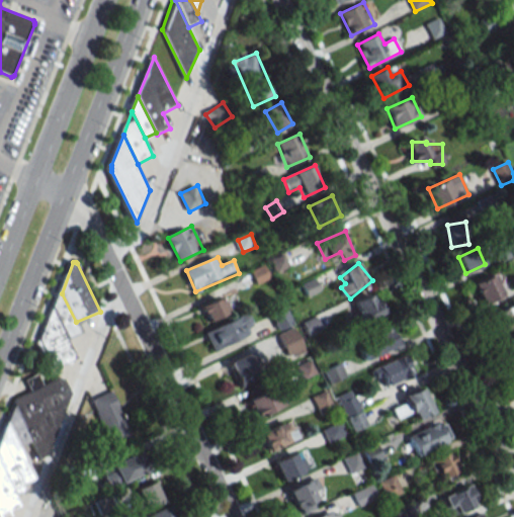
[(484,305),(504,294),(494,274),(474,284),(484,305)]
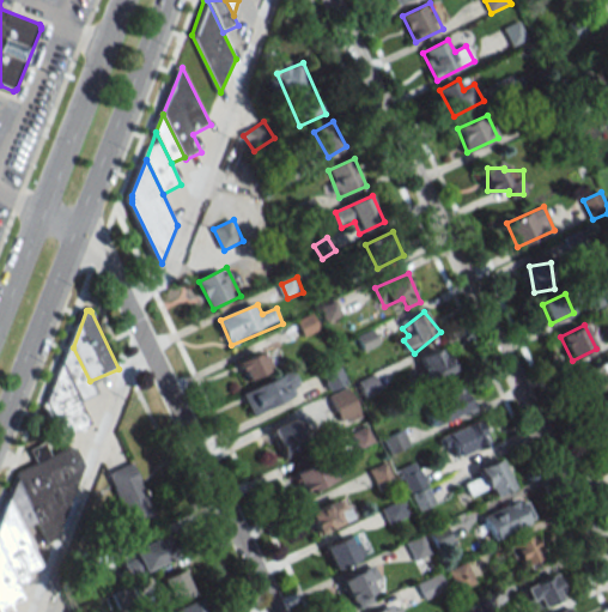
[(256,359),(245,359),(244,374),(284,375),(285,343),(257,341),(256,359)]
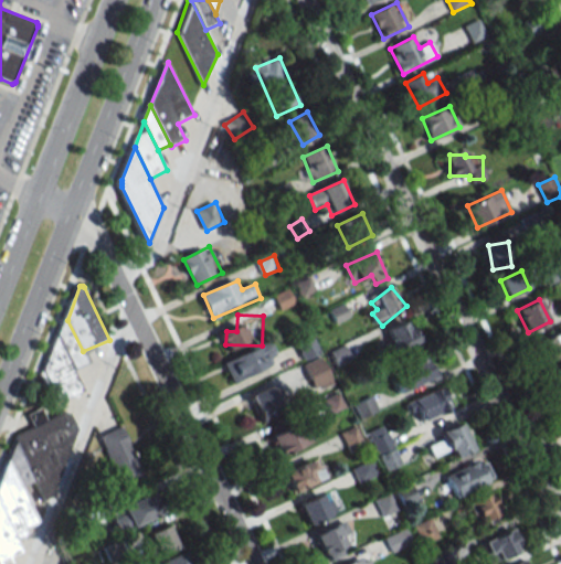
[(422,341),(412,319),(389,330),(399,352),(422,341)]
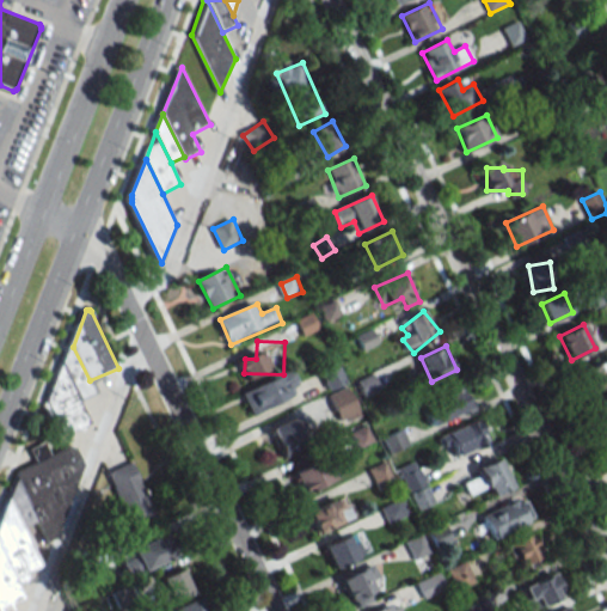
[(81,401),(96,393),(90,380),(73,347),(65,365),(81,401)]
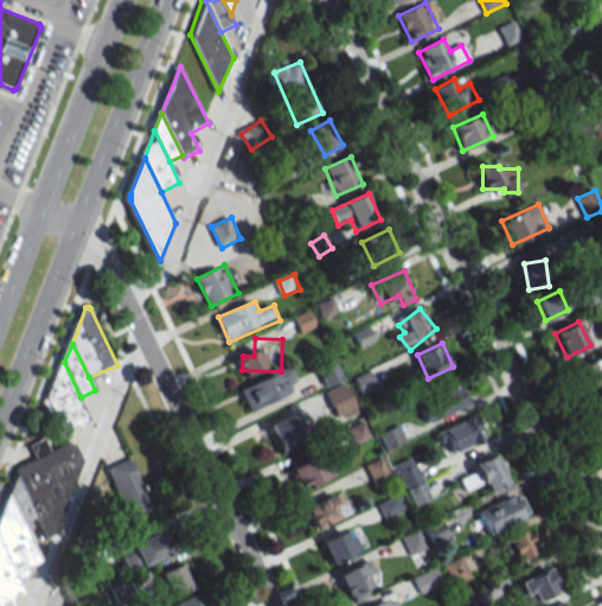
[(49,399),(64,431),(78,428),(93,421),(81,397),(64,362),(49,399)]
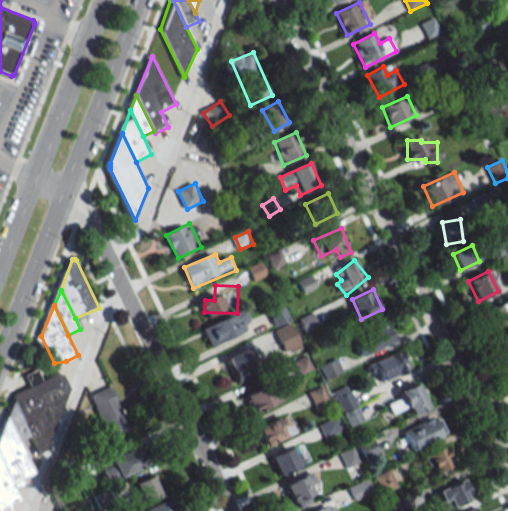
[(507,307),(488,307),(488,326),(507,326),(507,307)]
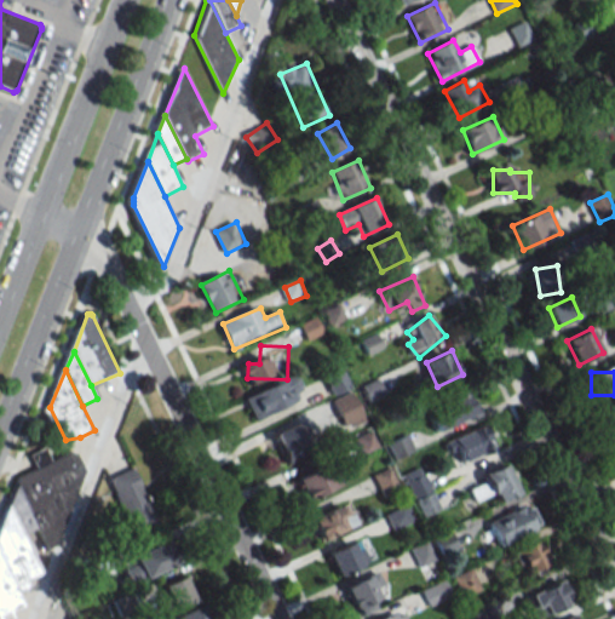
[(305,397),(297,377),(247,399),(257,419),(305,397)]
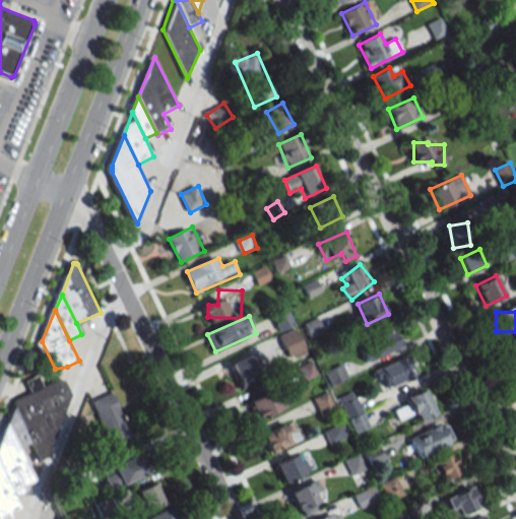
[(359,342),(368,363),(402,346),(393,327),(359,342)]
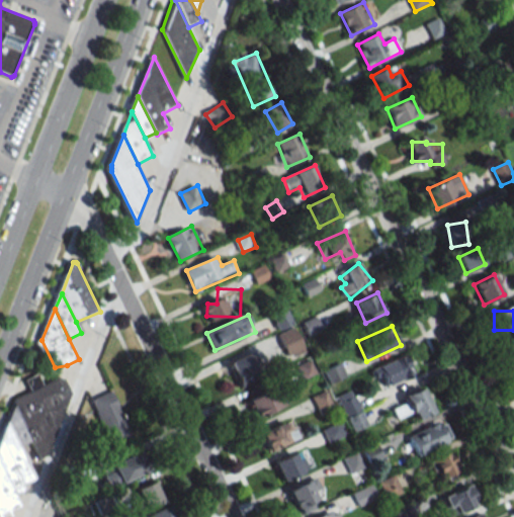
[(281,335),(290,356),(305,349),(295,329),(281,335)]
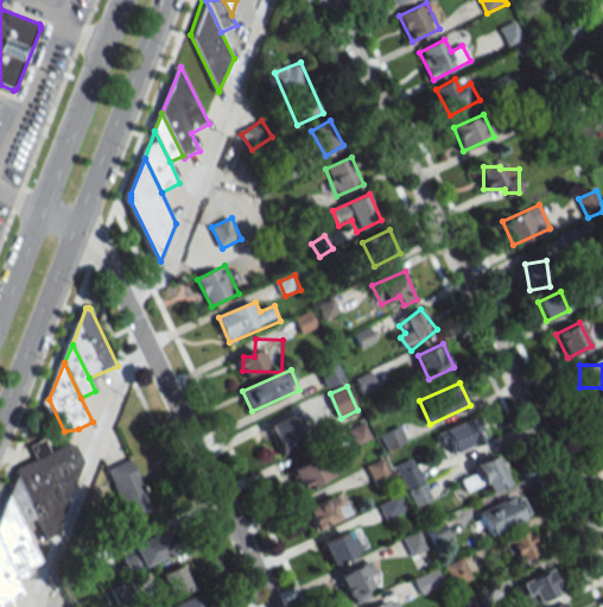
[(270,427),(283,449),(305,436),(293,415),(270,427)]
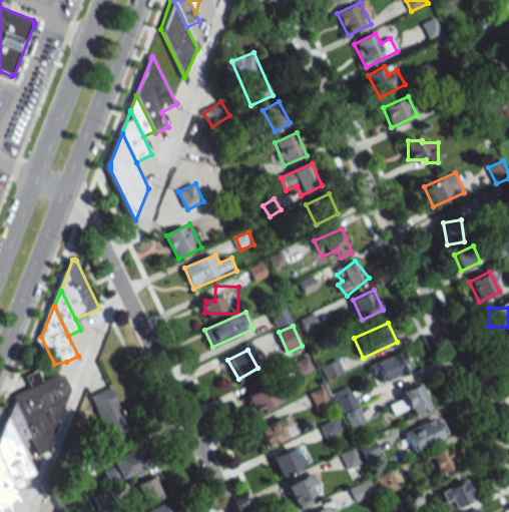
[(380,384),(411,371),(403,352),(372,366),(380,384)]
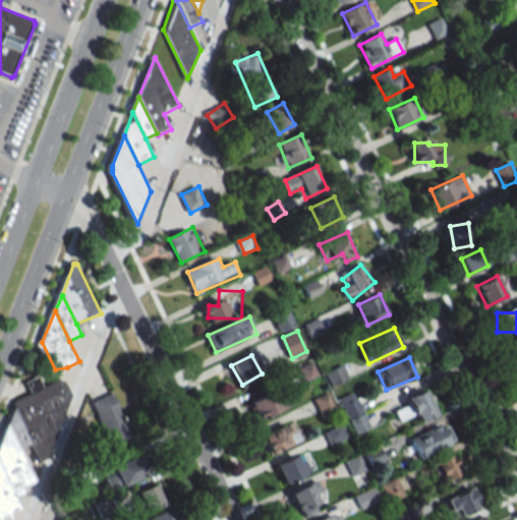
[(16,406),(17,402),(61,382),(66,383),(72,396),(50,457),(42,461),(34,445),(16,406)]
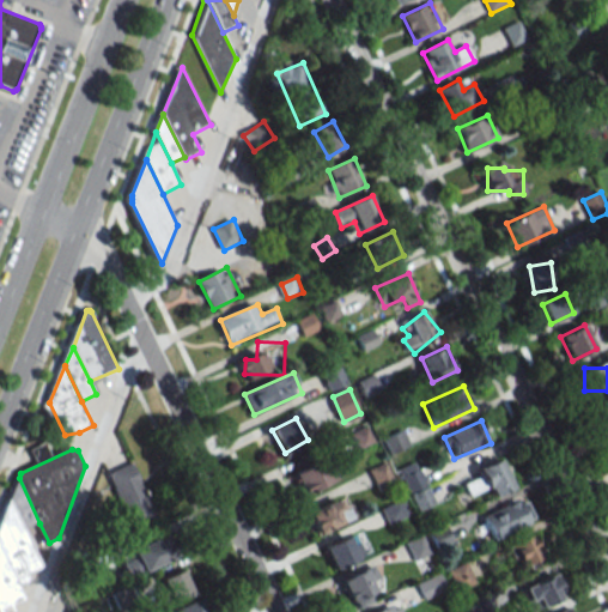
[(296,476),(306,495),(345,476),(335,455),(296,476)]
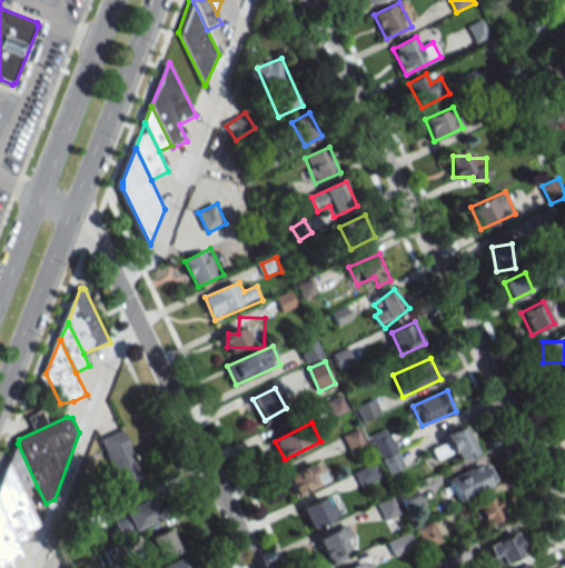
[(457,461),(477,452),(465,427),(444,436),(448,445),(435,450),(438,459),(453,452),(457,461)]
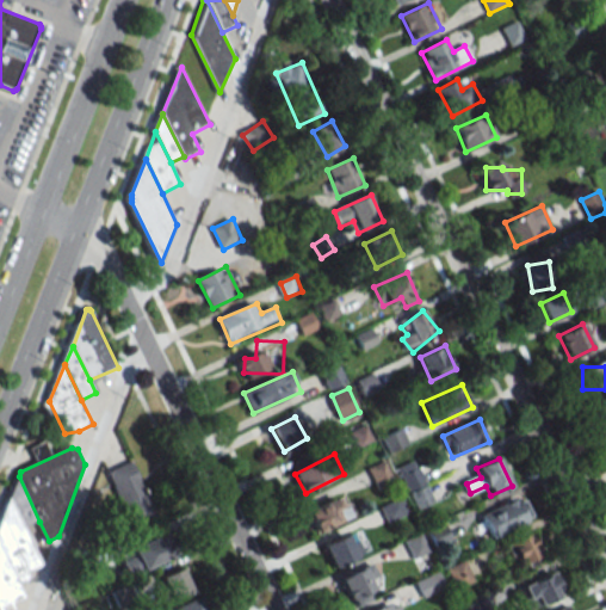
[(111,472),(134,525),(156,516),(134,462),(111,472)]
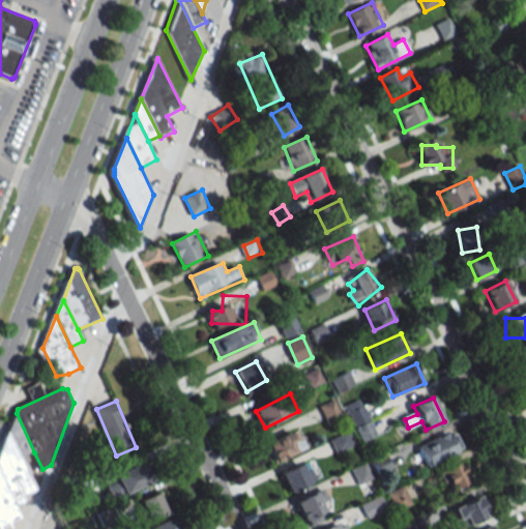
[(23,459),(34,452),(17,413),(9,431),(23,459)]
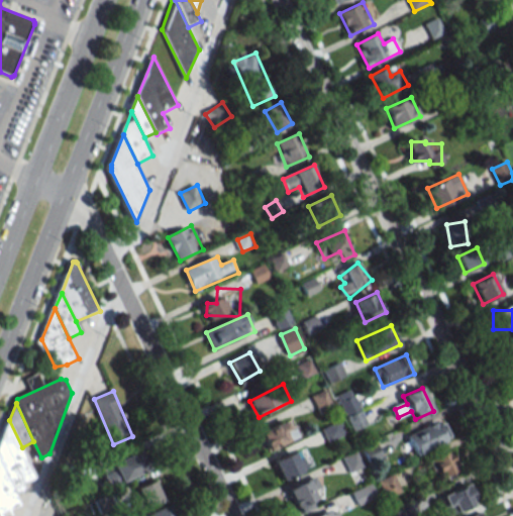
[(299,436),(291,419),(262,433),(270,450),(299,436)]
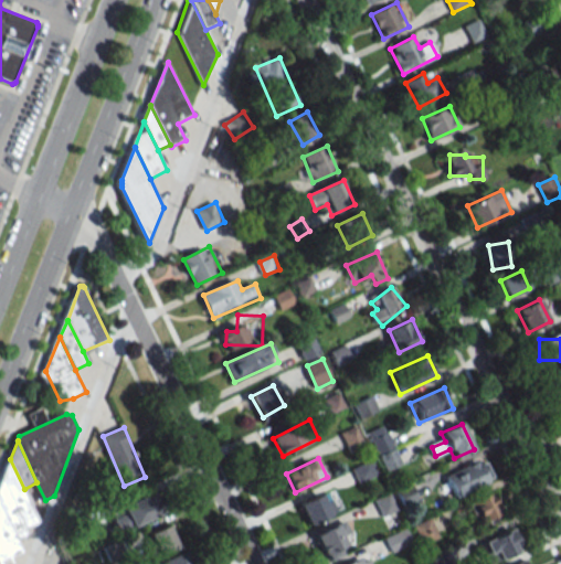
[(28,529),(41,523),(24,489),(10,459),(3,479),(28,529)]
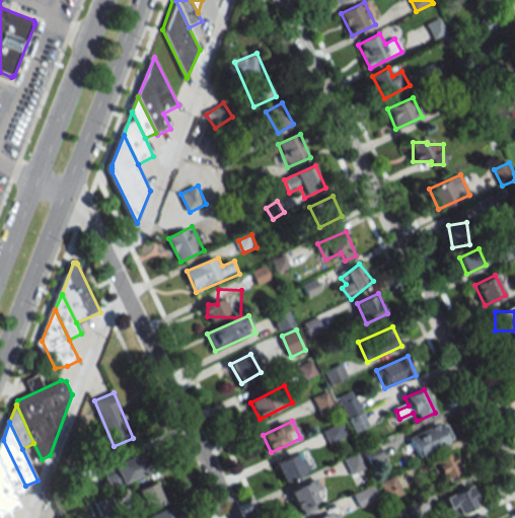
[(411,438),(420,457),(454,441),(445,422),(411,438)]
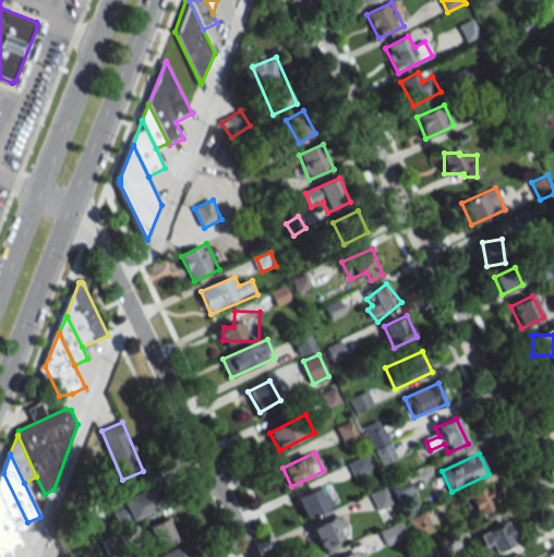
[(0,497),(19,534),(31,530),(27,522),(3,473),(0,482),(0,497)]
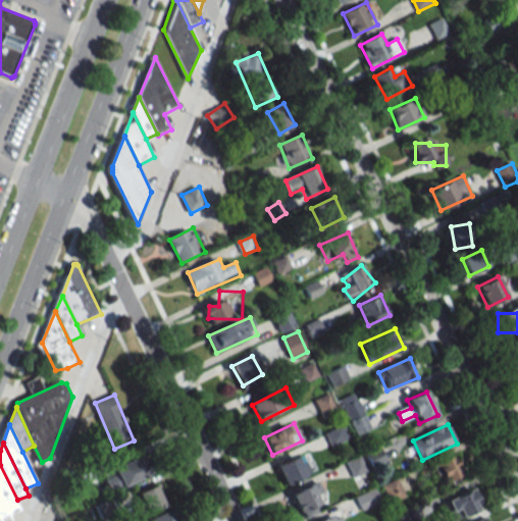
[(315,473),(308,454),(278,465),(286,484),(315,473)]
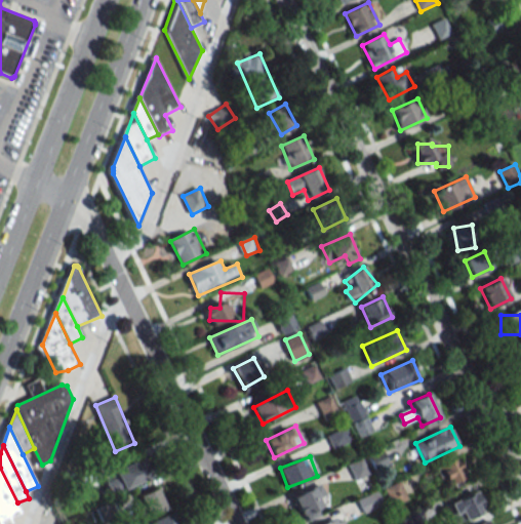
[(447,486),(466,477),(457,457),(438,467),(447,486)]
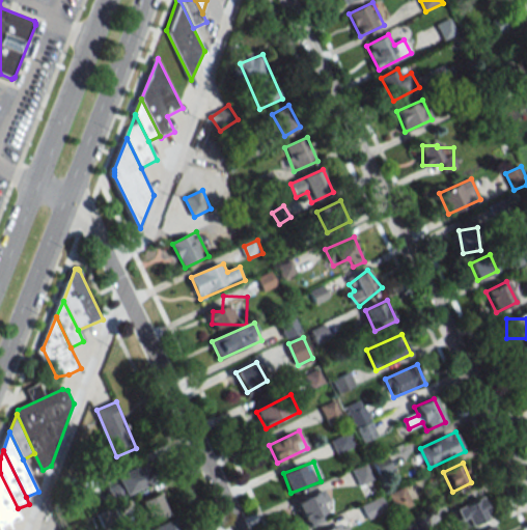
[(376,479),(367,464),(354,471),(362,486),(376,479)]
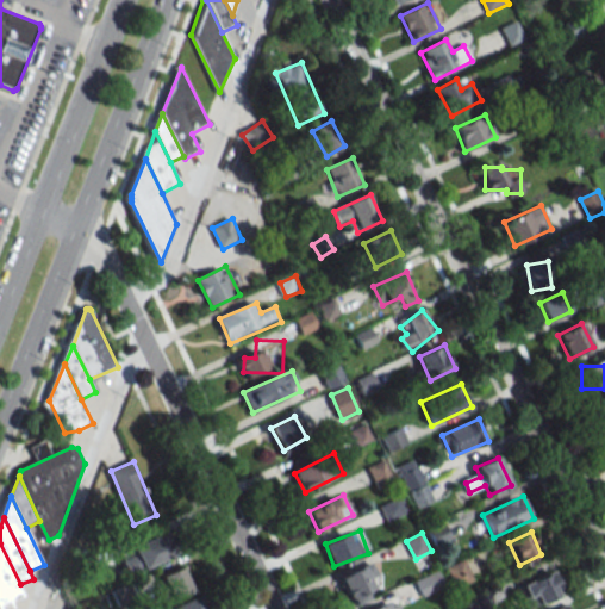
[(170,558),(160,536),(133,548),(135,551),(123,557),(132,576),(170,558)]
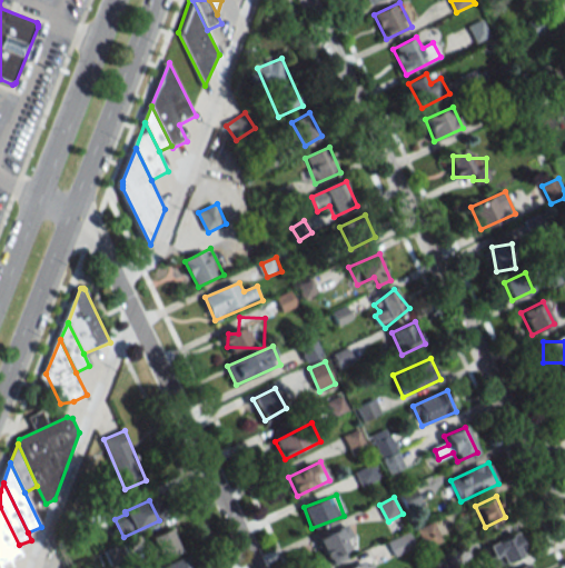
[(0,536),(12,562),(25,557),(19,545),(0,507),(0,536)]
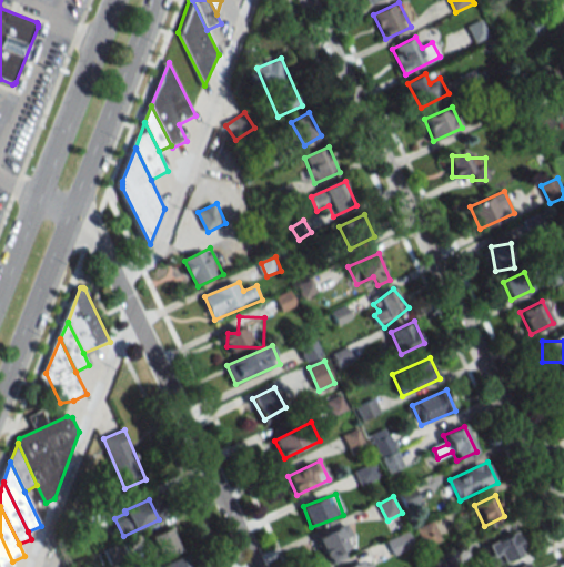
[(442,539),(434,523),(420,530),(427,546),(442,539)]
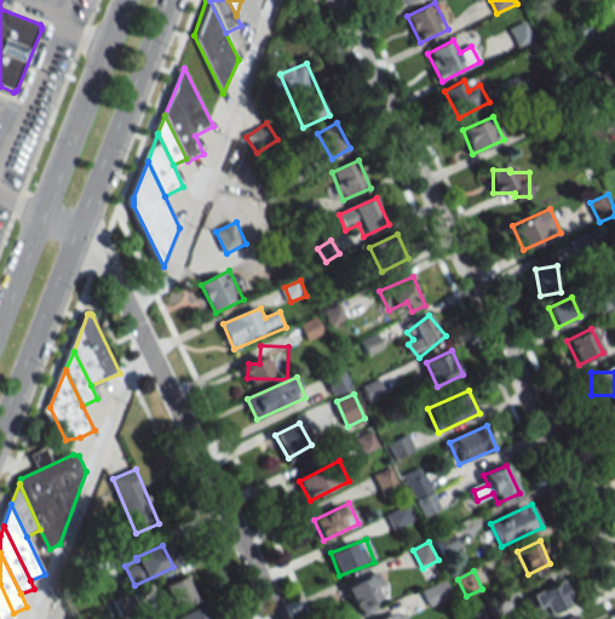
[(390,601),(375,574),(346,589),(361,617),(390,601)]
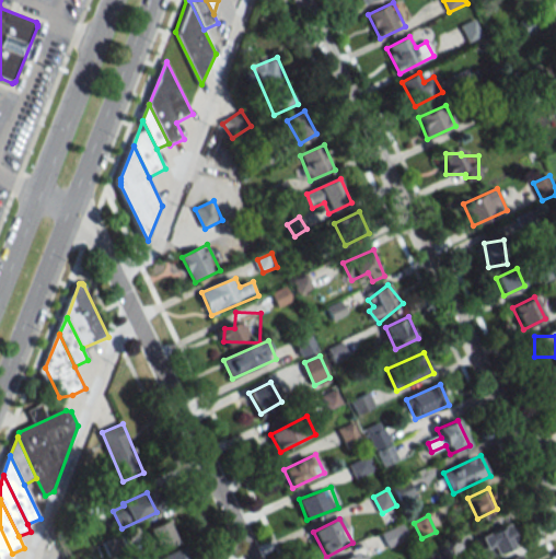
[(145,533),(153,552),(178,540),(169,521),(145,533)]
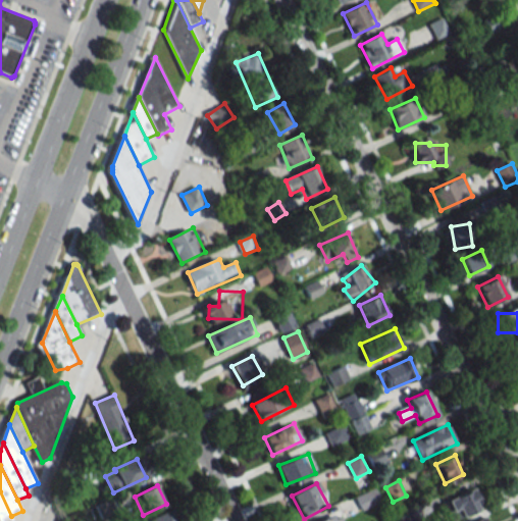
[(358,499),(364,511),(382,502),(376,489),(358,499)]
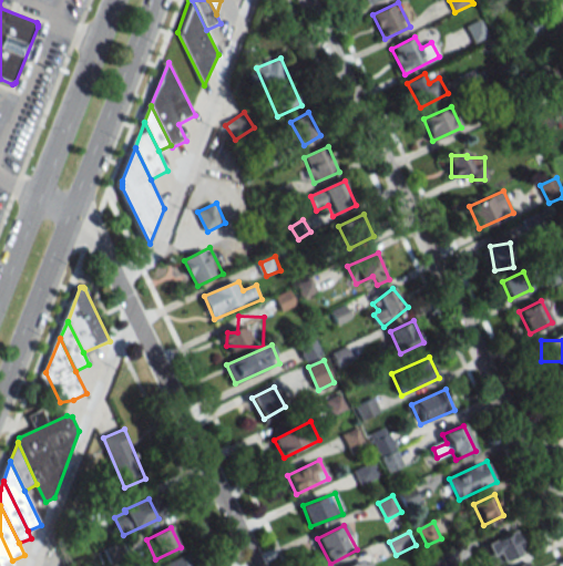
[(524,554),(515,532),(484,545),(492,565),(495,565),(524,554)]
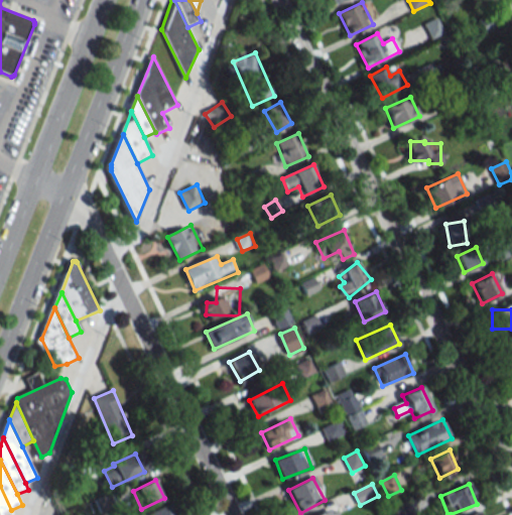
[(13,514),(11,510),(0,486),(0,514),(13,514)]
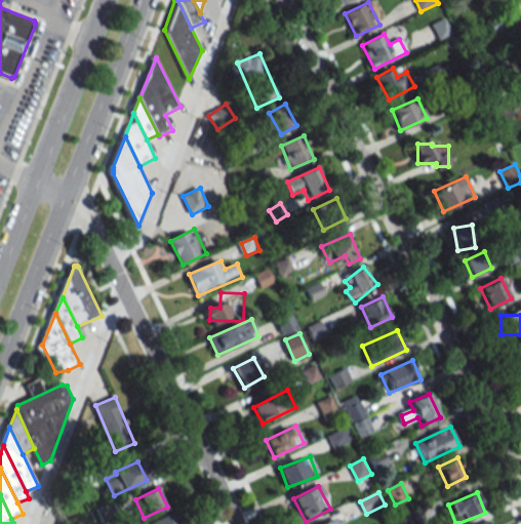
[(176,523),(172,514),(148,523),(176,523)]
